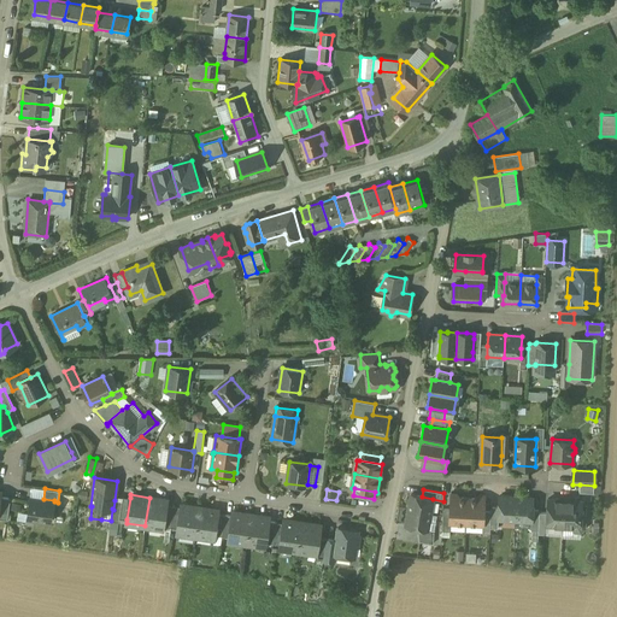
[(460,498),(457,494),(451,494),(451,510),(450,523),(451,523),(466,523),(468,498),(460,498)]
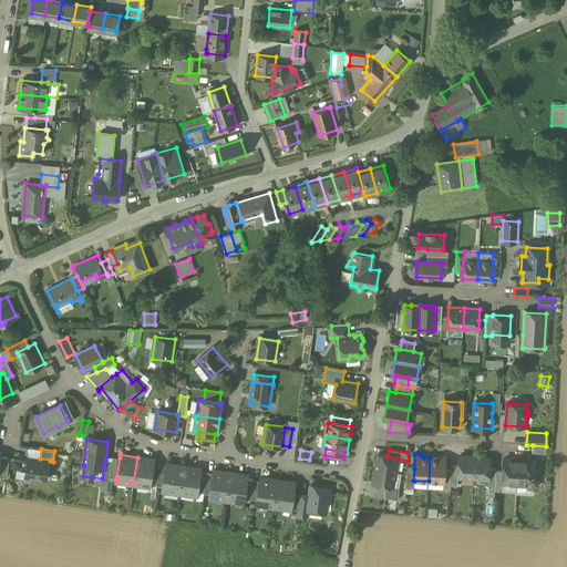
[(388,456),(378,455),(375,468),(395,473),(398,459),(388,456)]
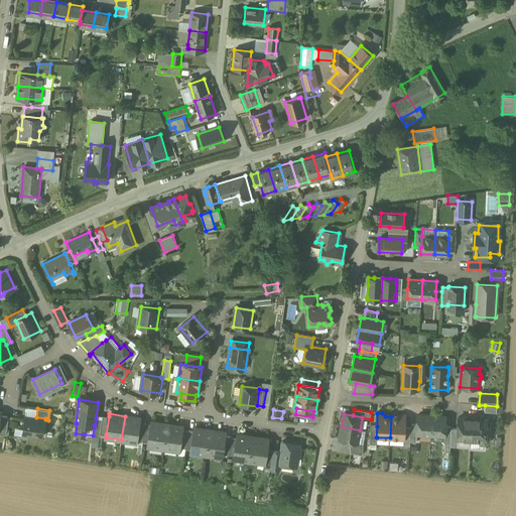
[(401,414),(398,417),(391,416),(390,437),(403,438),(404,438),(404,427),(405,414),(401,414)]
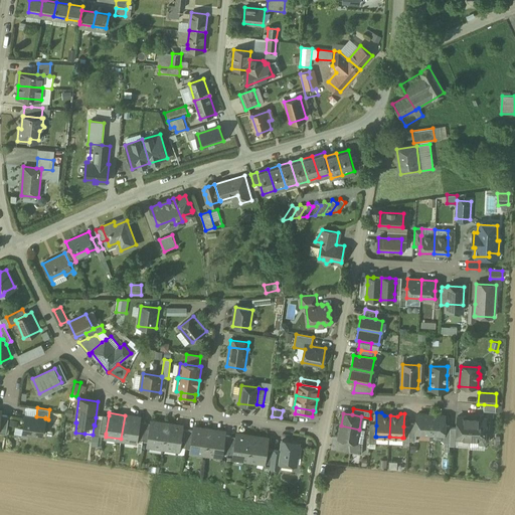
[(9,415),(1,414),(0,420),(0,433),(6,434),(9,415)]
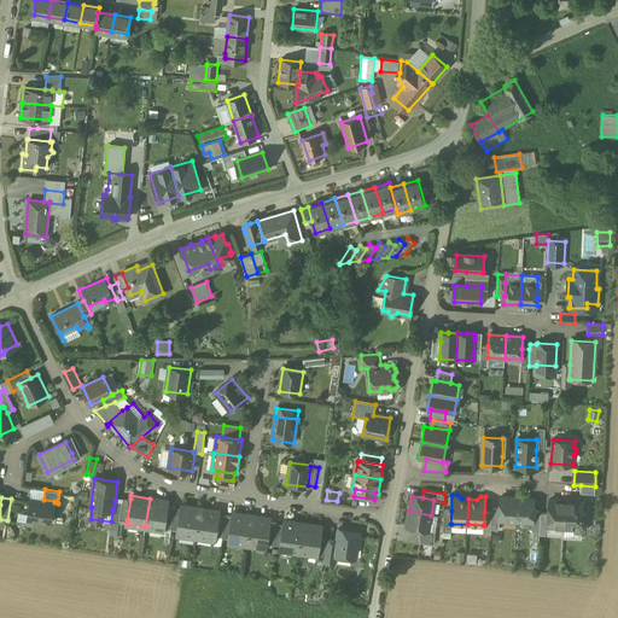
[(122,501),(120,519),(127,520),(130,499),(123,497),(122,501)]
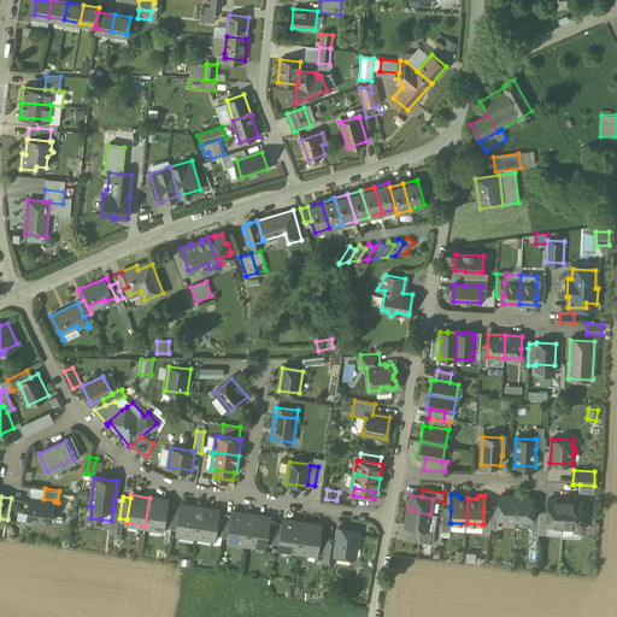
[(516,498),(499,497),(499,507),(498,519),(515,519),(516,498)]
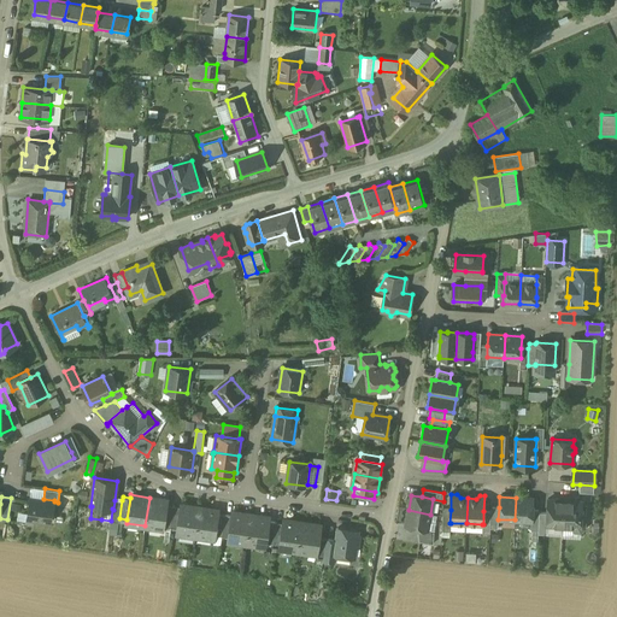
[(43,499),(30,498),(28,518),(51,522),(54,501),(54,500),(43,499)]
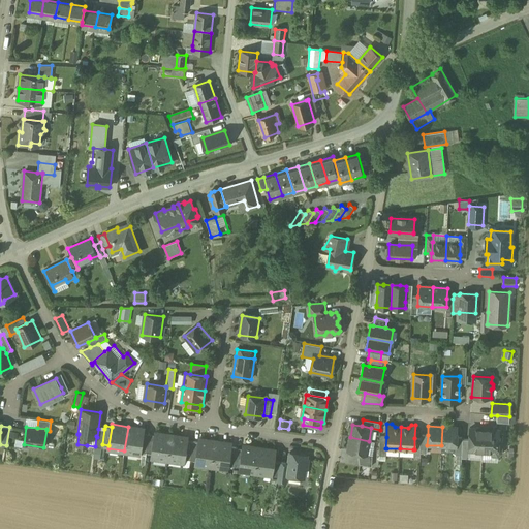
[(144,429),(128,427),(124,450),(139,454),(141,452),(143,433),(144,429)]
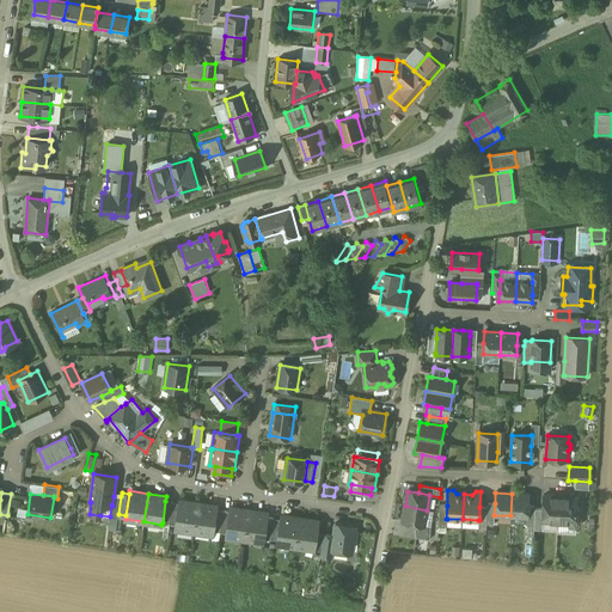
[(528,494),(512,494),(510,515),(527,516),(528,506),(528,494)]
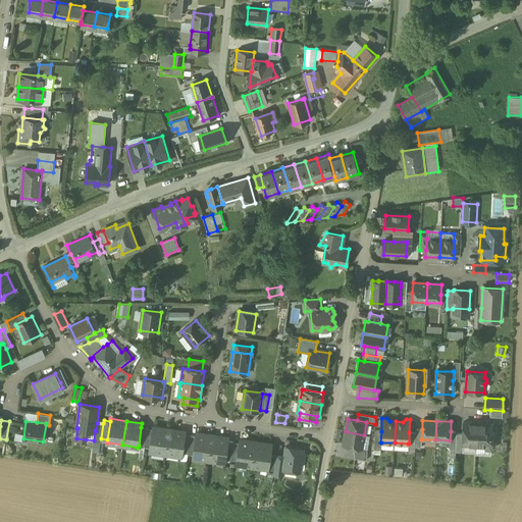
[(477,423),(463,422),(463,433),(462,445),(463,445),(476,445),(477,423)]
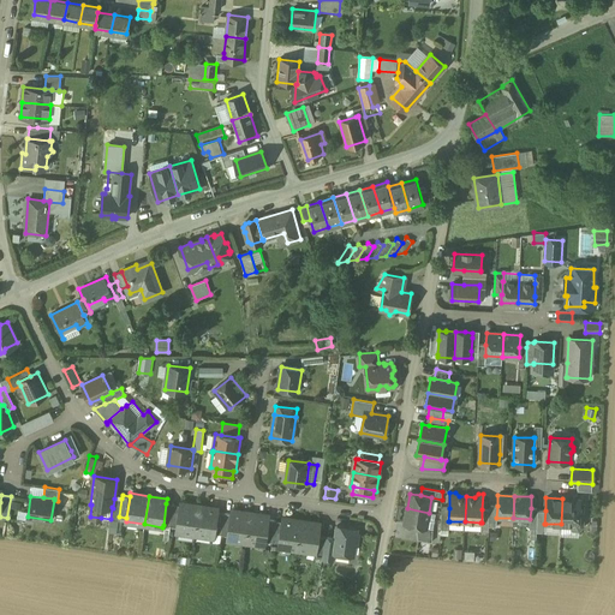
[(121,499),(114,499),(113,508),(112,507),(111,519),(119,520),(119,517),(121,499)]
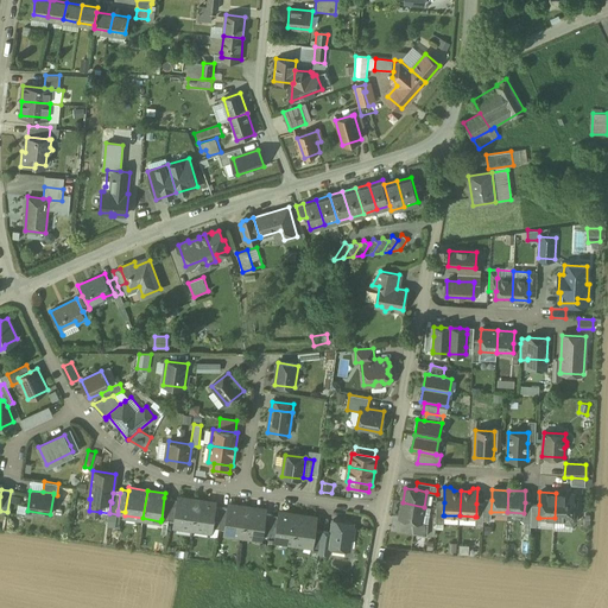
[(574,494),(556,493),(555,518),(563,519),(567,523),(572,524),(576,520),(576,514),(572,511),(574,494)]
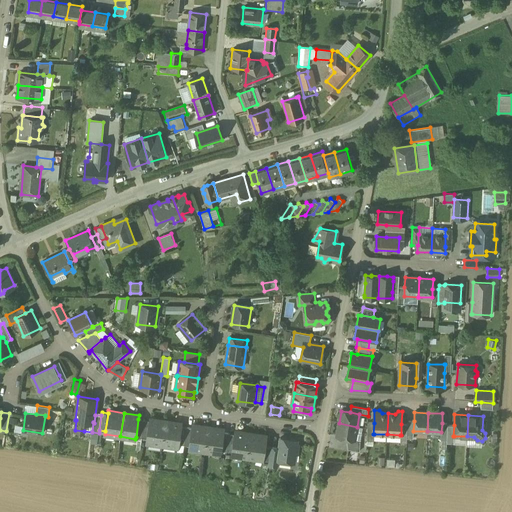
[(144,420),(138,419),(136,437),(142,438),(144,420)]
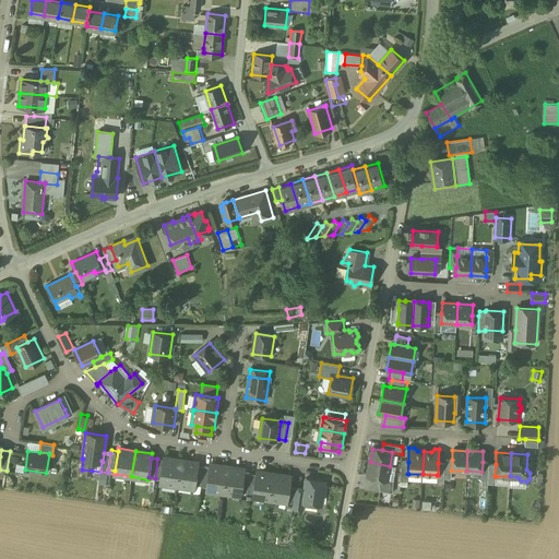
[(181,460),(165,458),(164,460),(162,478),(161,484),(177,486),(181,460)]
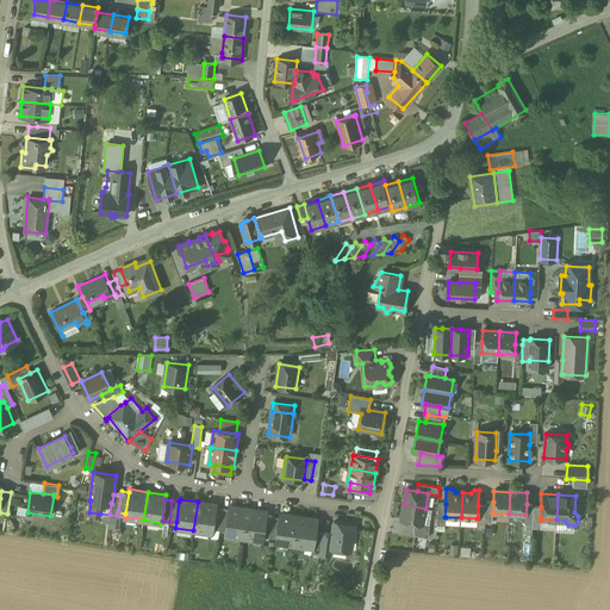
[(179,502),(172,500),(169,522),(176,522),(179,502)]
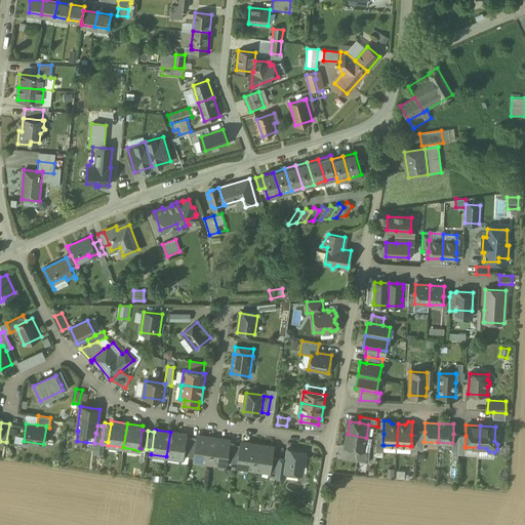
[(186,434),(170,432),(166,456),(183,458),(183,455),(186,437),(186,434)]
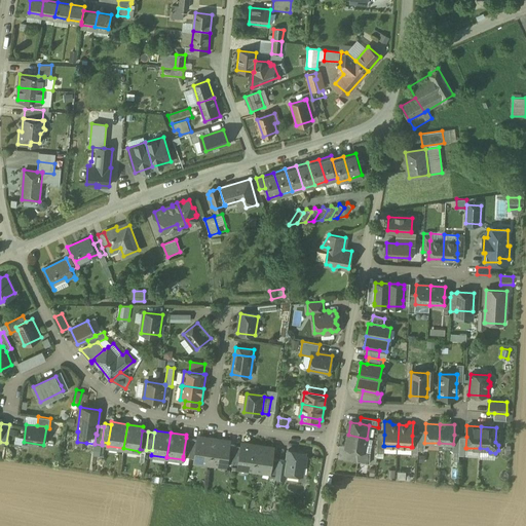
[(367,439),(348,435),(345,448),(359,450),(365,451),(370,452),(372,440),(367,439)]
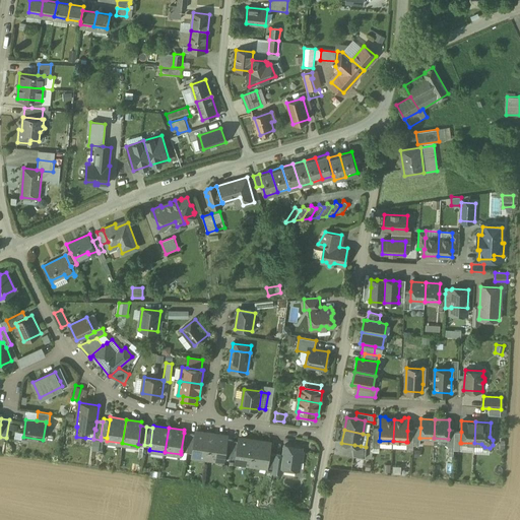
[(211,434),(196,432),(196,435),(193,453),(193,456),(208,458),(211,434)]
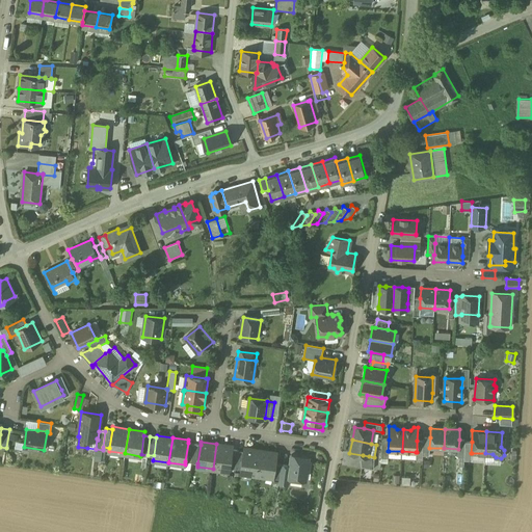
[(194,444),(188,443),(185,461),(191,462),(194,444)]
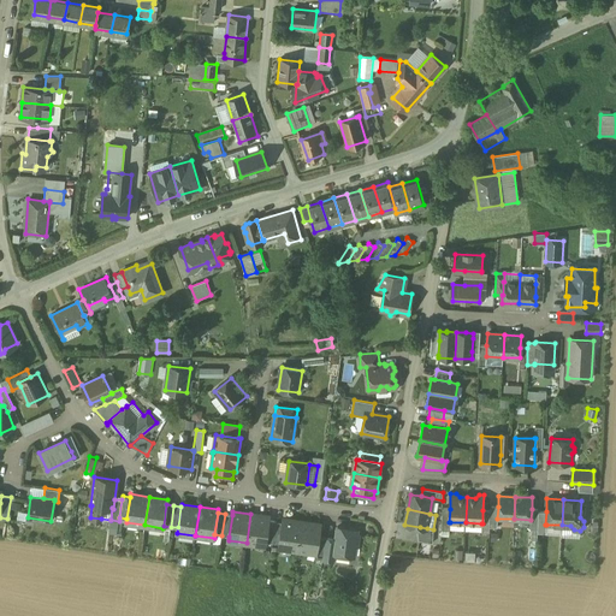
[(232,515),(225,514),(221,535),(229,537),(232,515)]
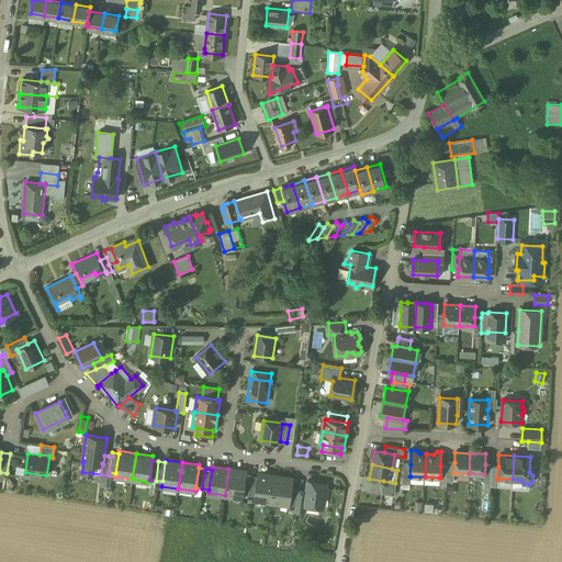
[(246,472),(228,469),(225,495),(242,497),(243,494),(245,475),(246,472)]
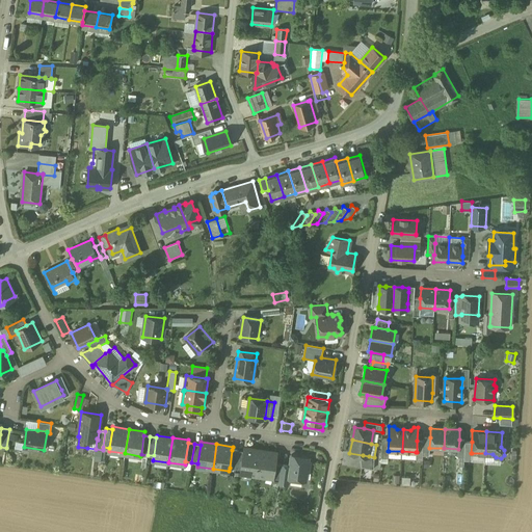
[(261,451),(245,448),(244,451),(242,470),(241,473),(257,475),(261,451)]
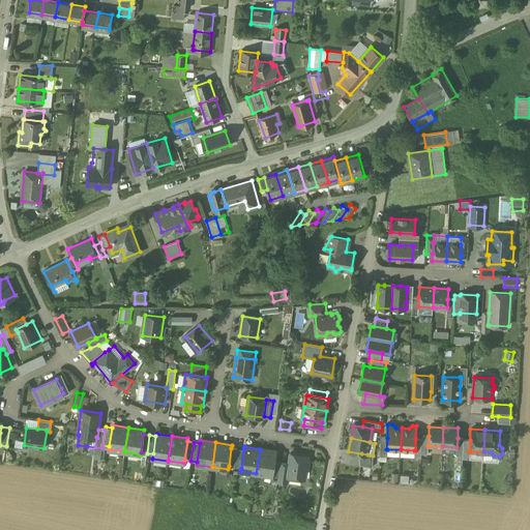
[(237,448),(231,448),(229,466),(235,467),(237,448)]
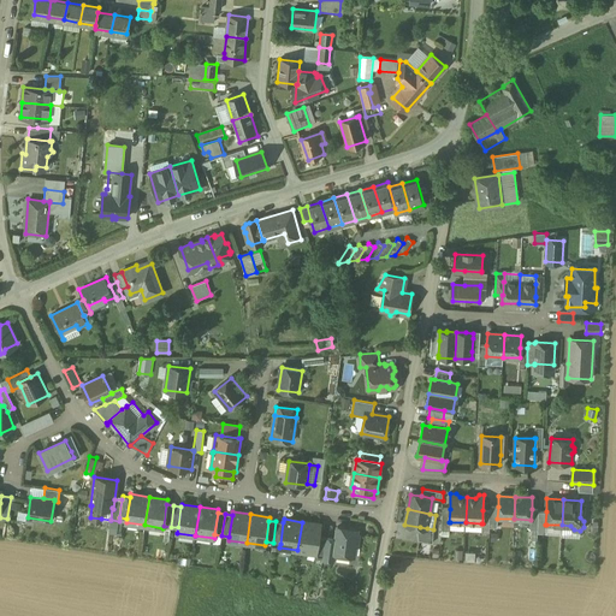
[(283,522),(276,521),(273,543),(280,544),(283,522)]
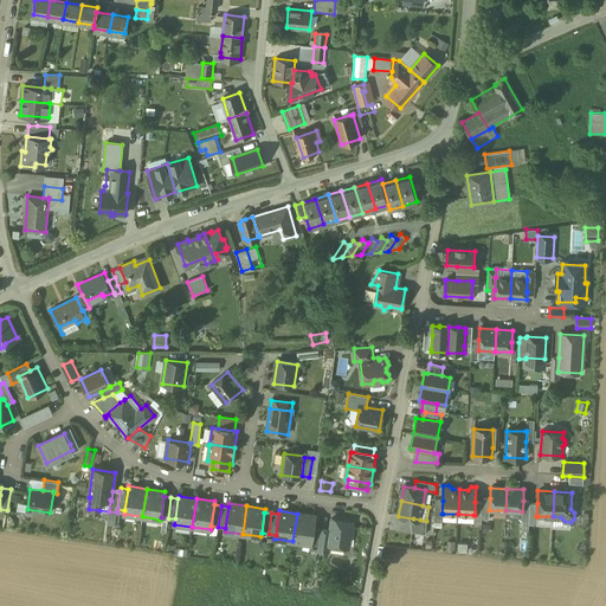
[(315,516),(297,514),(292,541),(310,543),(311,545),(314,528),(315,516)]
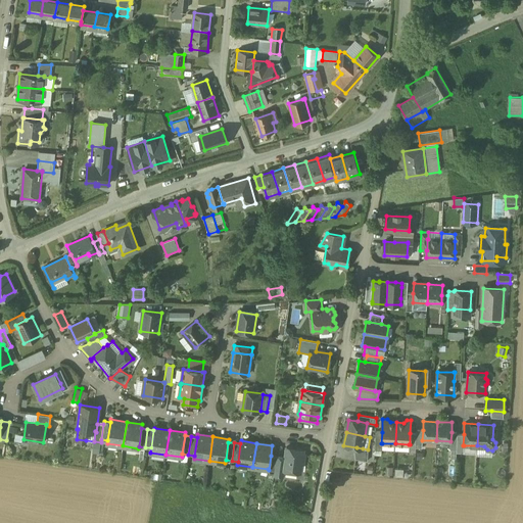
[(303,449),(287,447),(285,458),(284,470),(300,472),(301,463),(303,463),(304,454),(303,453),(303,449)]
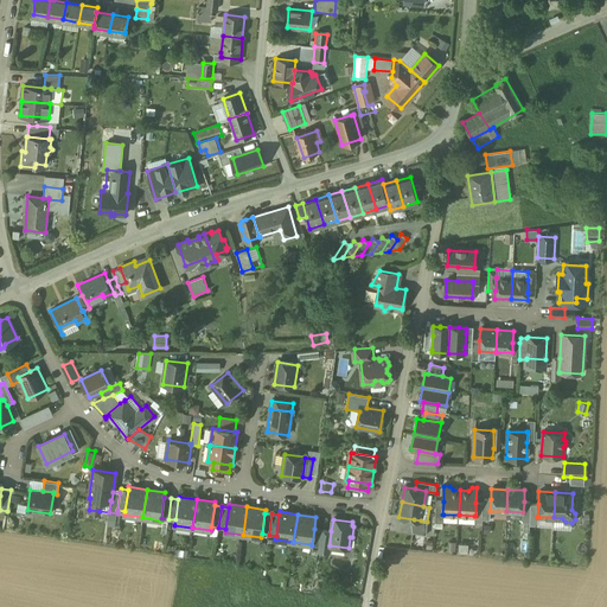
[(421,521),(414,519),(413,532),(426,535),(427,522),(421,521)]
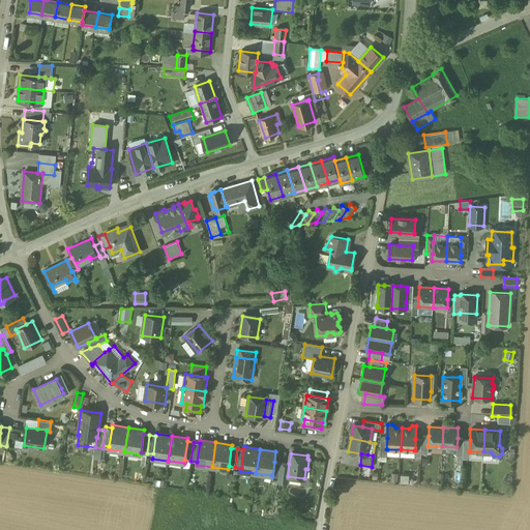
[(274,462),(272,476),(271,475),(271,480),(277,481),(281,463),(274,462)]
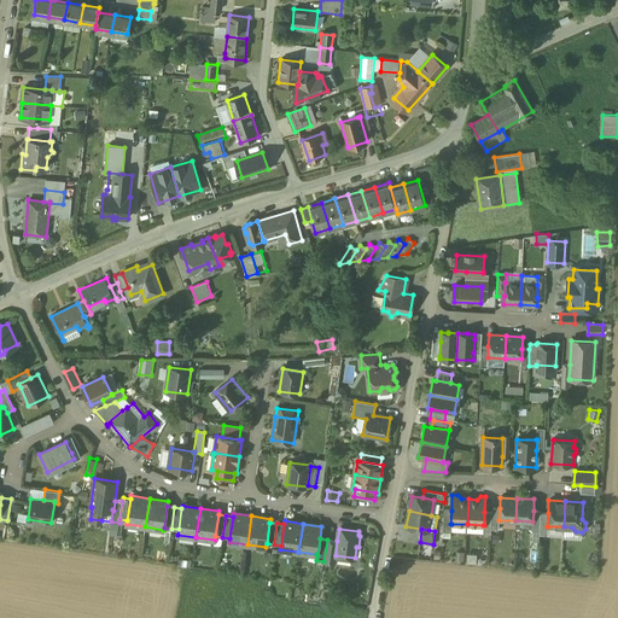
[(337,541),(327,540),(324,561),(334,563),(336,555),(337,541)]
